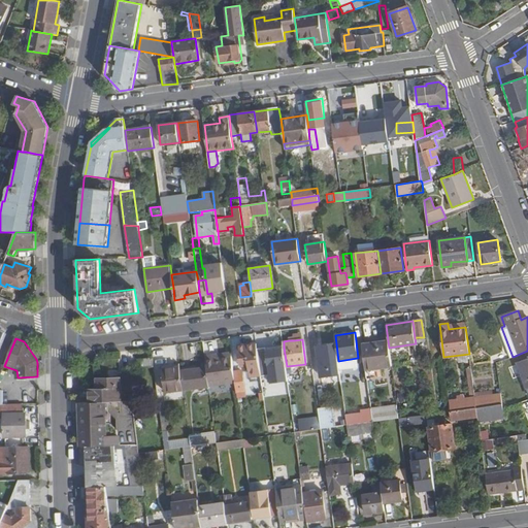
[(362,343),(367,378),(377,377),(376,368),(391,366),(389,348),(388,340),(362,343)]
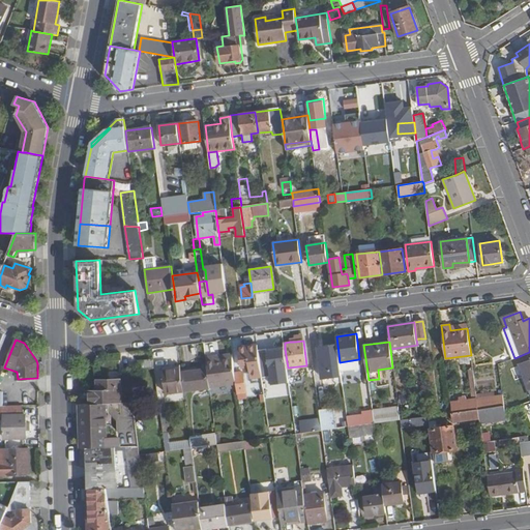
[(249,366),(252,375),(261,374),(261,366),(259,350),(258,344),(239,347),(242,367),(249,366)]
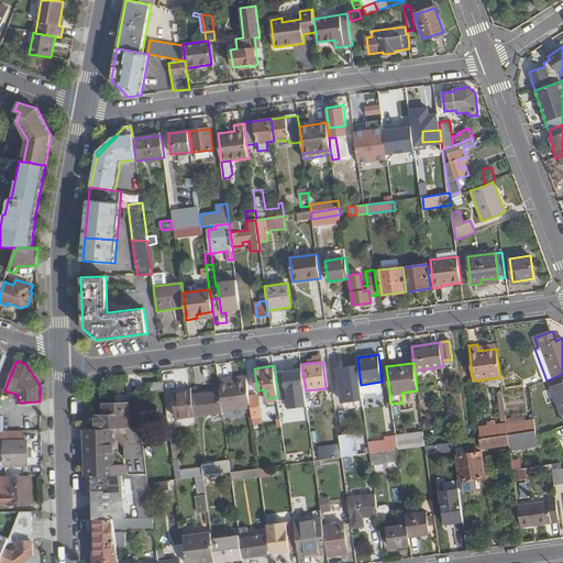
[(342,400),(363,398),(362,394),(361,385),(359,366),(338,370),(342,400)]
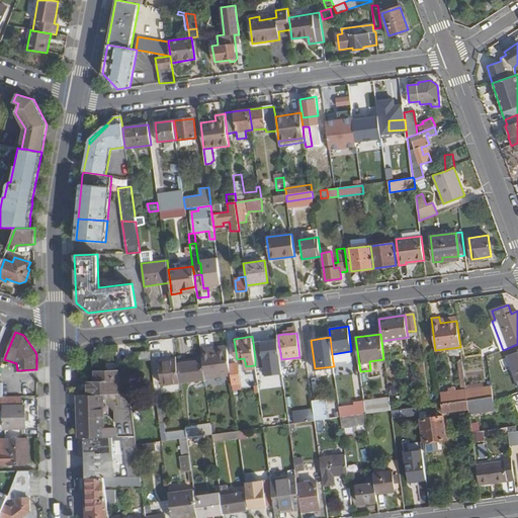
[(261,341),(253,342),(255,358),(255,365),(256,368),(256,369),(265,368),(266,376),(283,374),(281,359),(278,341),(261,344),(261,341)]
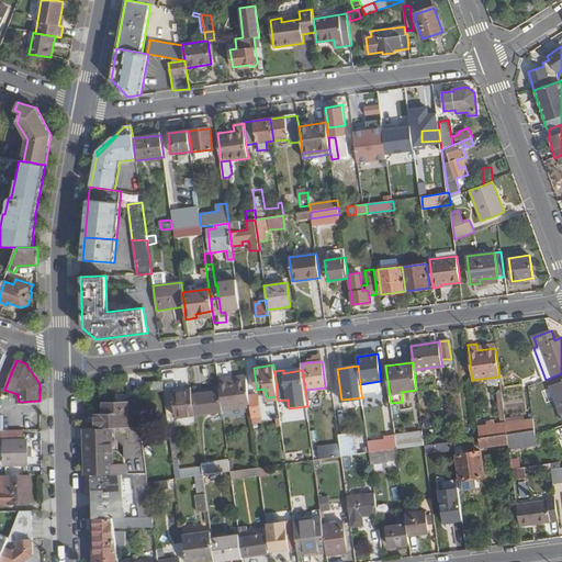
[(220,391),(223,411),(250,407),(249,395),(247,380),(228,382),(227,378),(218,379),(220,391)]
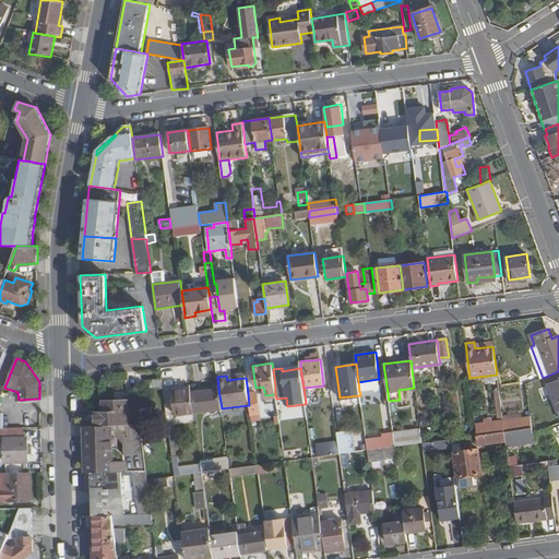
[(147,390),(163,388),(162,378),(146,380),(147,390)]
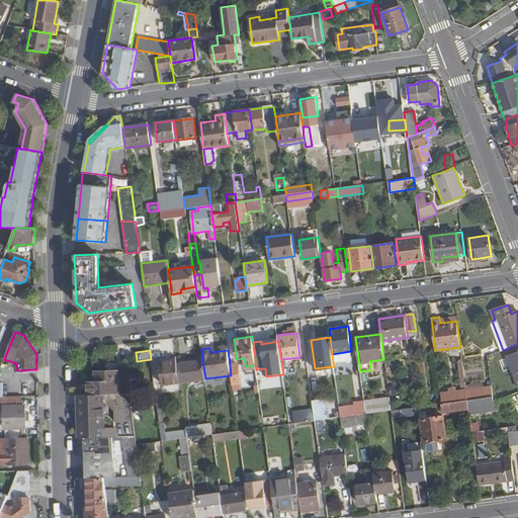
[(351,360),(350,351),(332,354),(333,362),(351,360)]
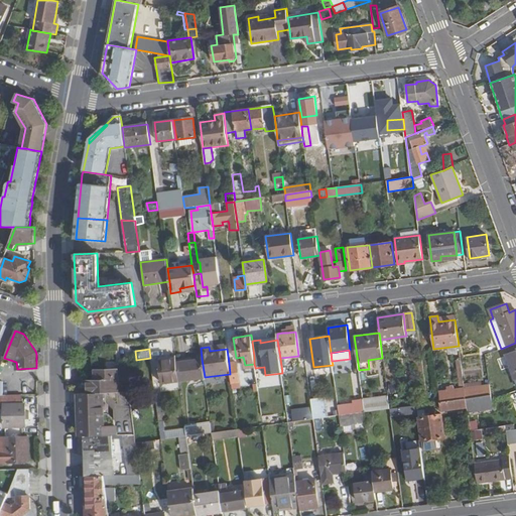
[(515,350),(506,355),(515,380),(515,379),(515,350)]
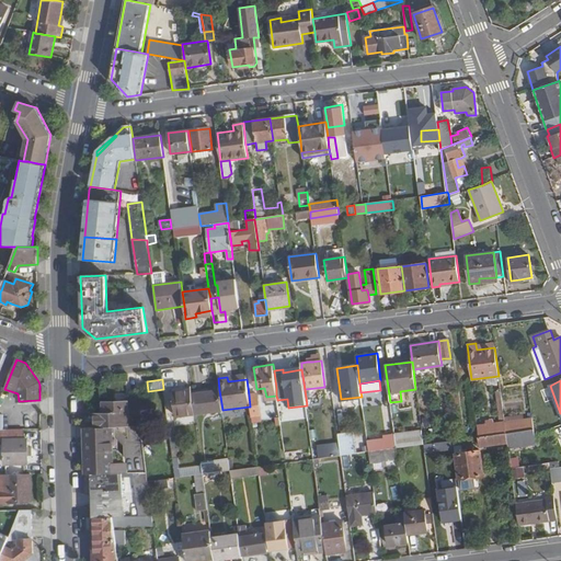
[(176,416),(194,413),(192,393),(192,390),(182,391),(172,392),(176,416)]
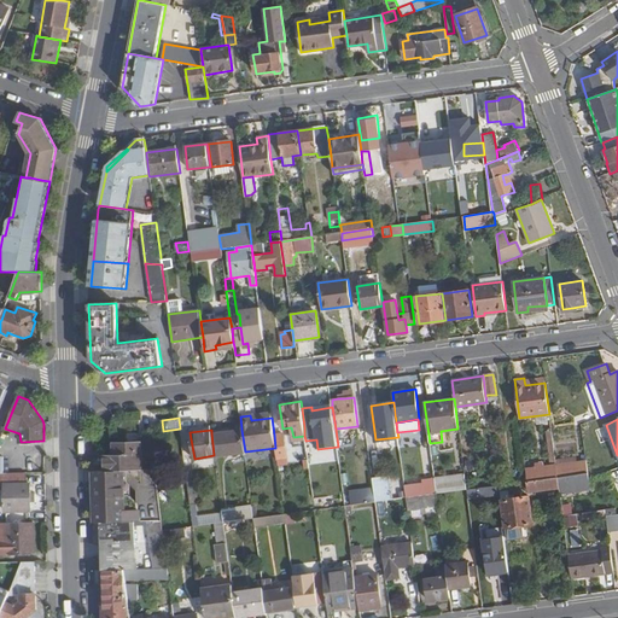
[(211,433),(214,455),(245,452),(242,430),(211,433)]
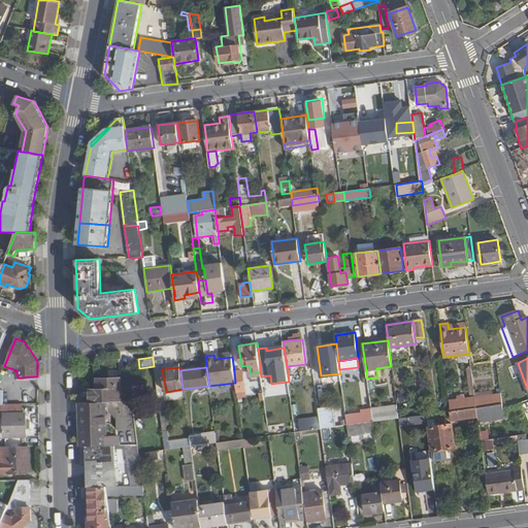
[(470,398),(475,397),(474,392),(471,368),(466,368),(470,398)]
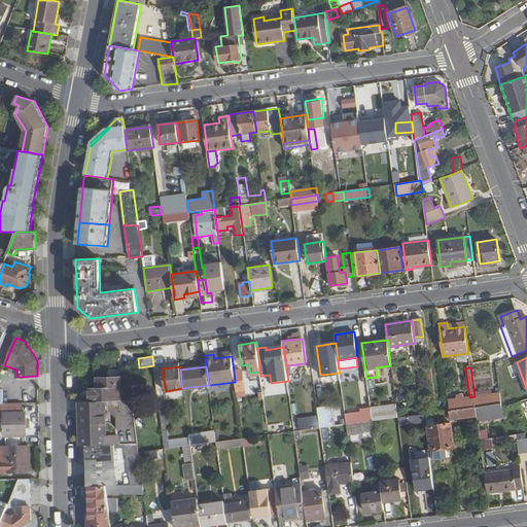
[(235,382),(236,391),(244,390),(241,370),(234,371),(235,382)]
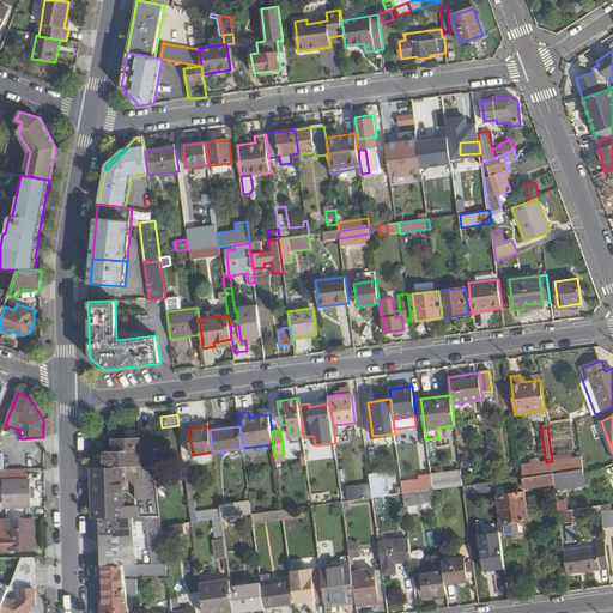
[(151,431),(150,444),(176,445),(176,432),(151,431)]
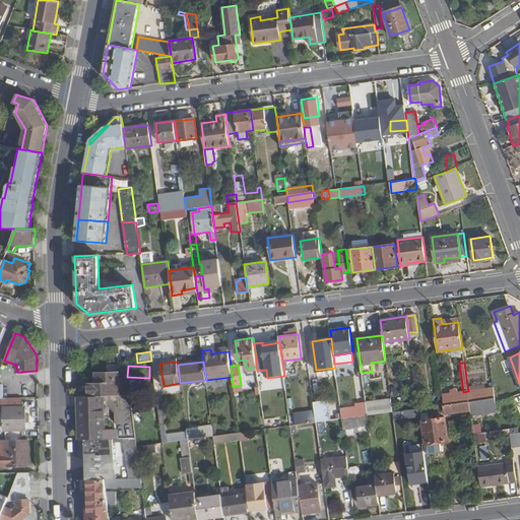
[(86,380),(86,396),(121,395),(120,372),(96,373),(96,379),(86,380)]
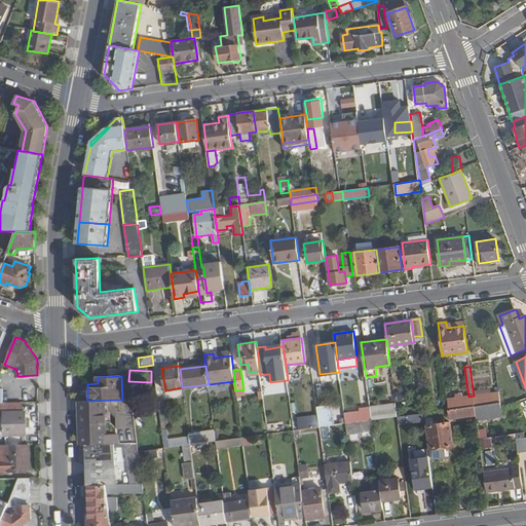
[(474,396),(475,406),(500,402),(499,392),(491,393),(474,396)]
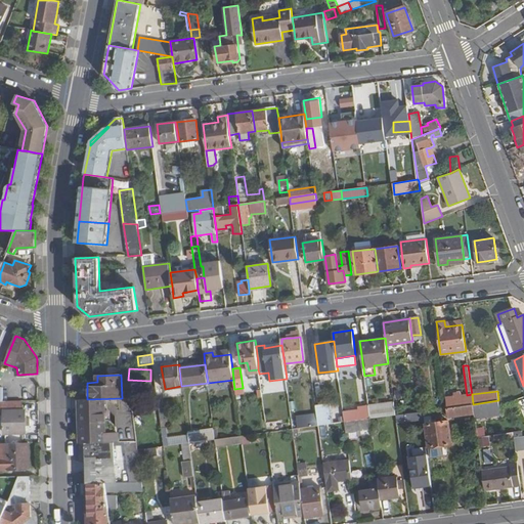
[(446,397),(447,407),(473,404),(472,394),(467,395),(462,396),(461,392),(453,393),(454,396),(446,397)]
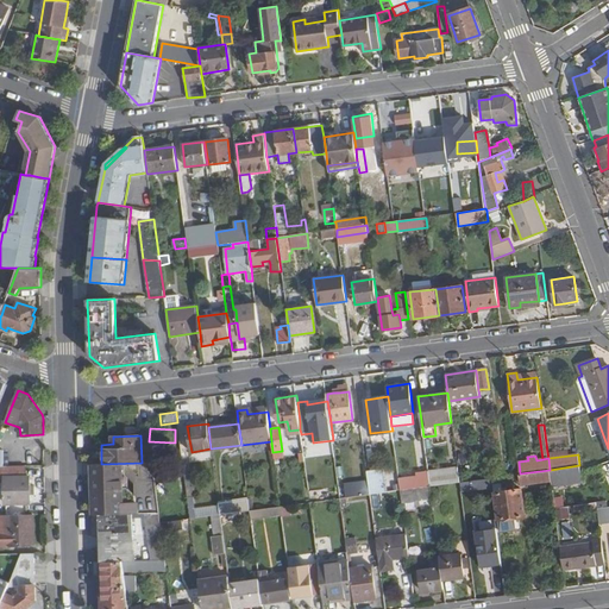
[(93,515),(99,515),(131,514),(145,513),(158,513),(152,462),(142,463),(101,464),(90,465),(93,515)]
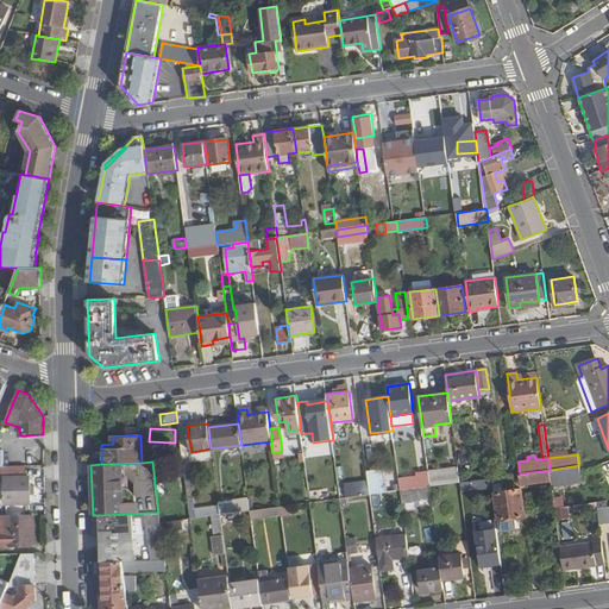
[(2,476),(25,475),(25,465),(2,466),(0,466),(0,478),(2,478),(2,476)]
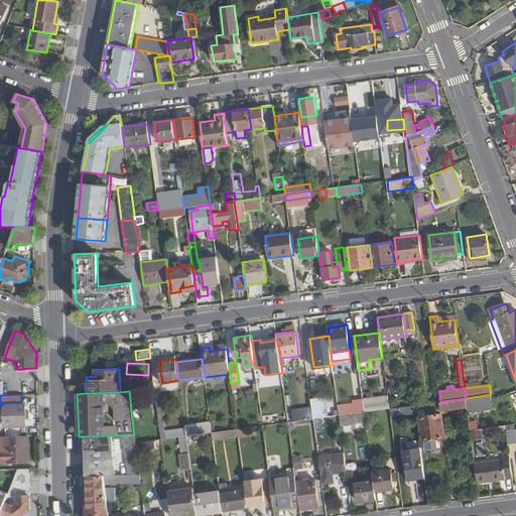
[(491,394),(466,398),(467,407),(468,412),(493,409),(491,394)]
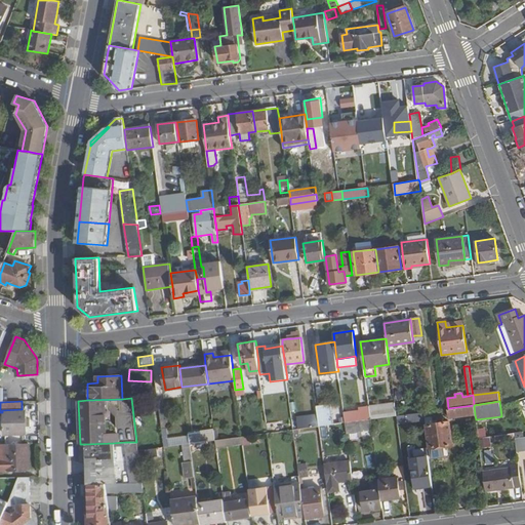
[(369,406),(370,419),(396,415),(395,403),(369,406)]
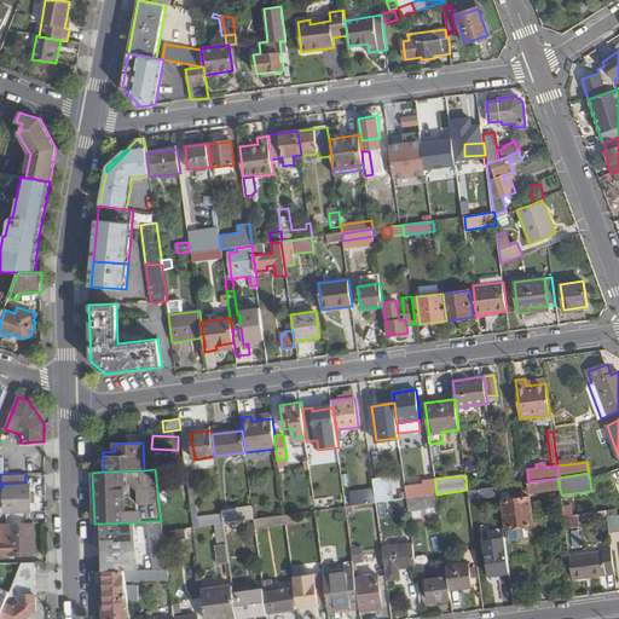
[(374,491),(376,502),(391,501),(388,476),(372,479),(374,491)]
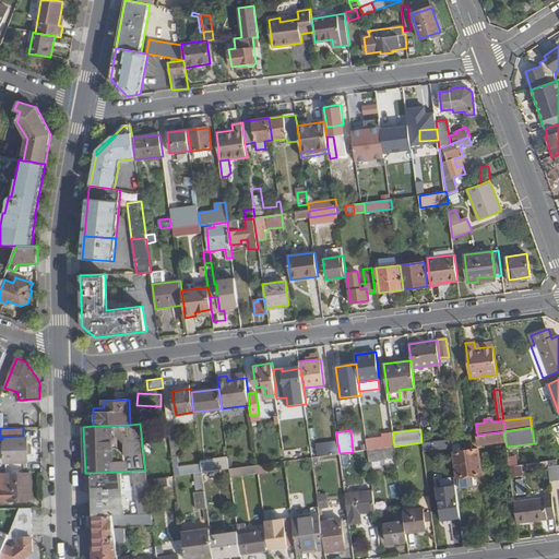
[(478,444),(506,441),(504,431),(477,435),(478,444)]
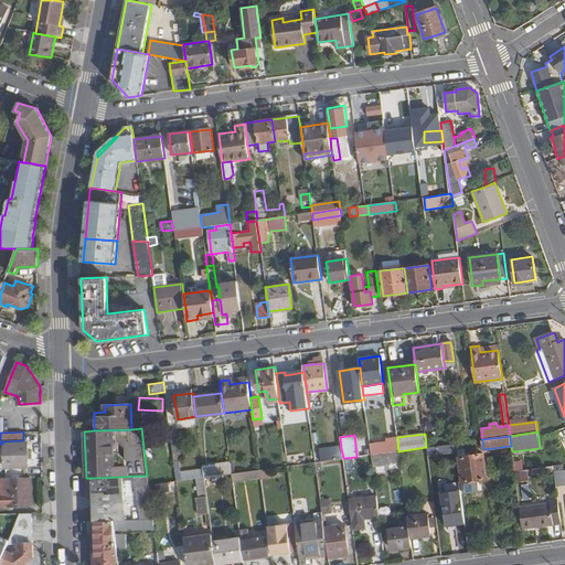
[(370,445),(371,455),(398,451),(397,437),(396,437),(387,438),(388,443),(370,445)]
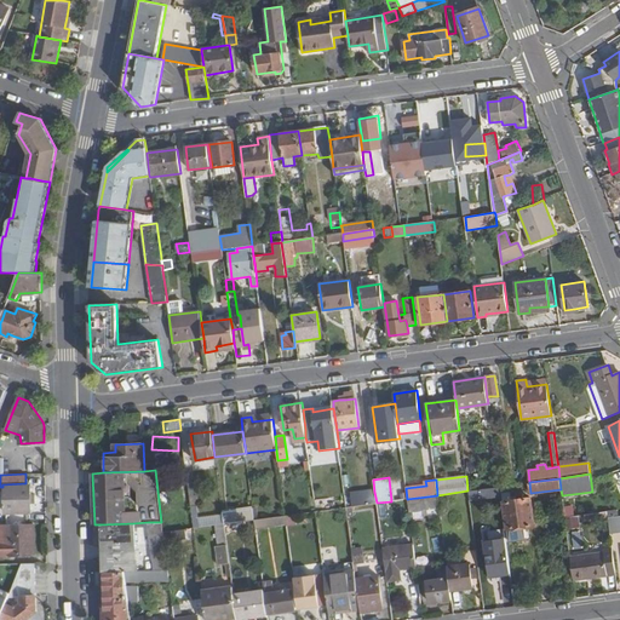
[(26,483),(3,484),(3,514),(30,514),(29,483),(26,483)]
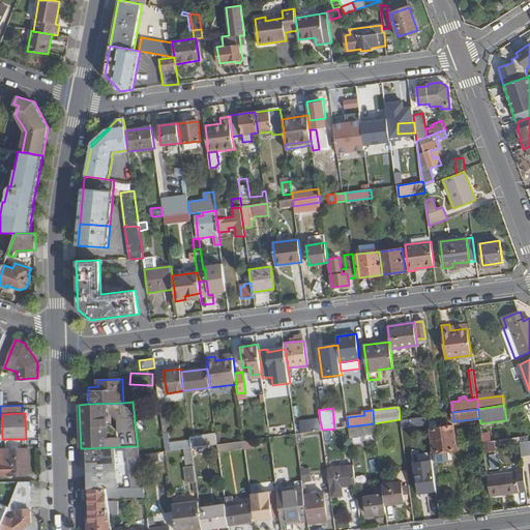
[(348,427),(350,437),(376,434),(374,423),(348,427)]
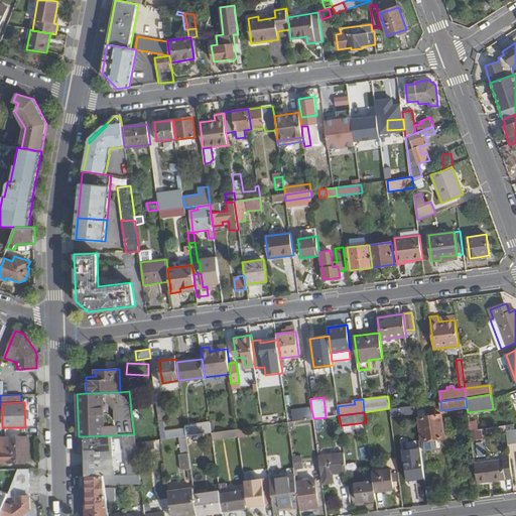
[(425,417),(419,418),(422,439),(444,436),(441,414),(425,417)]
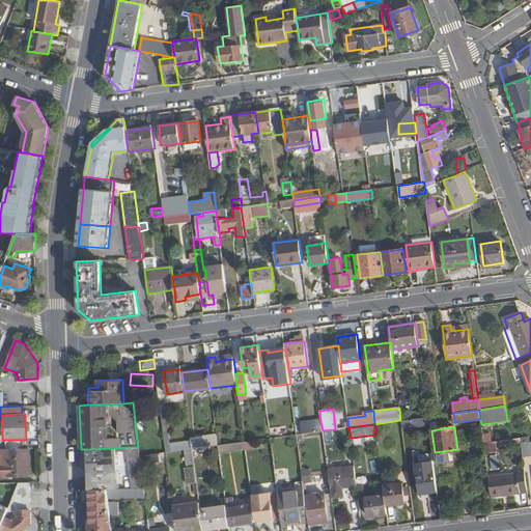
[(190,438),(192,449),(218,445),(216,434),(190,438)]
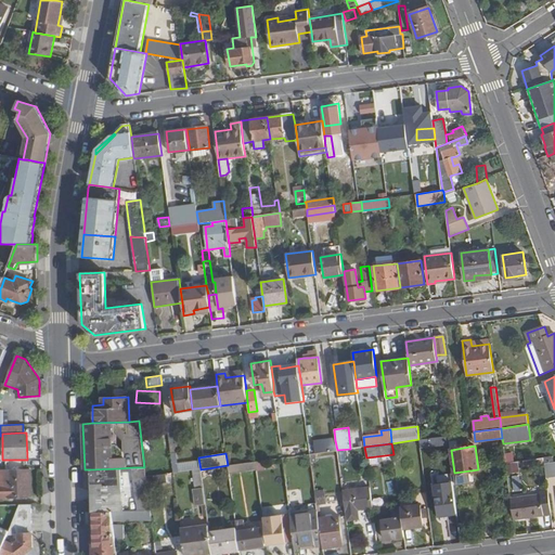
[(544,457),(543,457),(546,478),(554,476),(554,462),(553,457),(544,457)]
